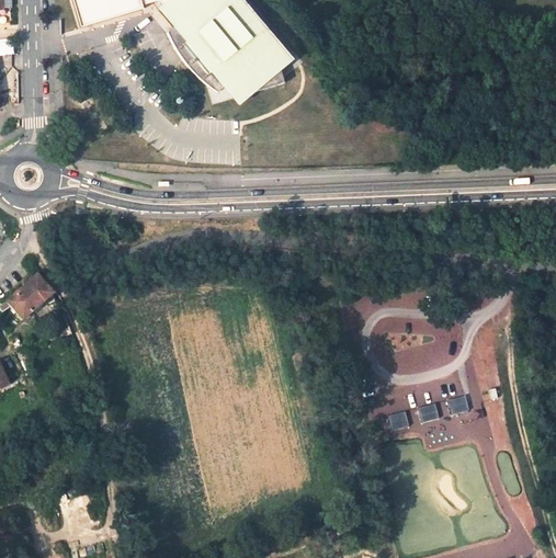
[(174,0),(162,9),(178,26),(170,32),(176,44),(181,55),(189,65),(195,73),(207,83),(215,89),(219,91),(227,86),(241,103),(253,93),(287,81),(283,68),(294,59),(245,0),(174,0)]
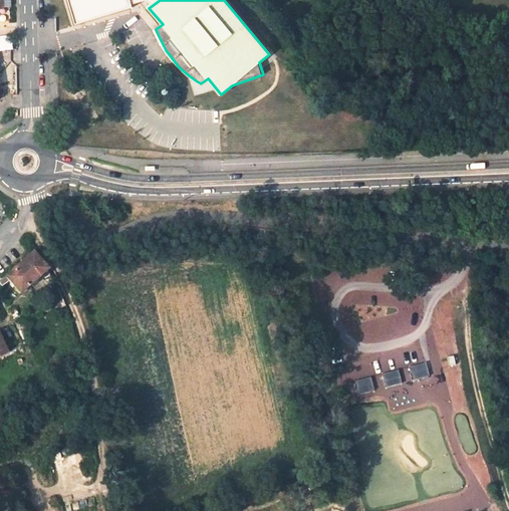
[(25,289),(51,265),(37,249),(9,273),(2,277),(7,282),(14,277),(25,289)]
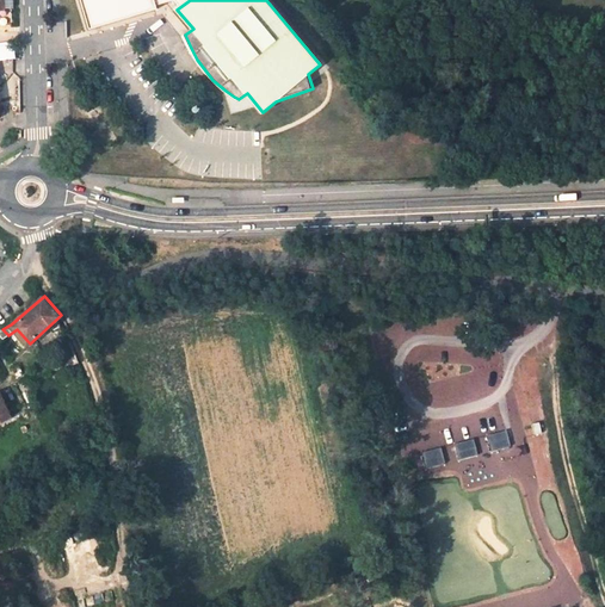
[(0,391),(0,420),(11,416),(1,391),(0,391)]
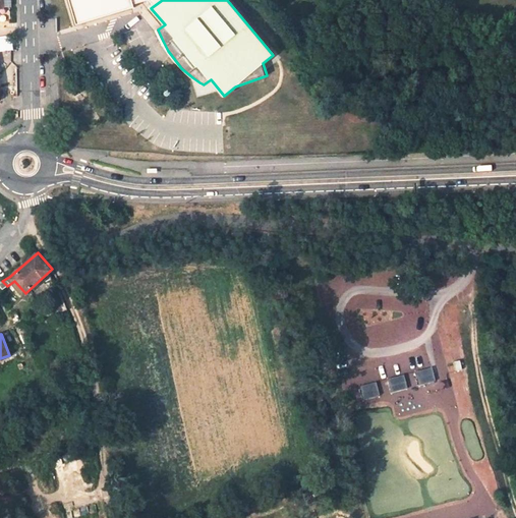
[(420,369),(423,383),(440,379),(437,364),(420,369)]
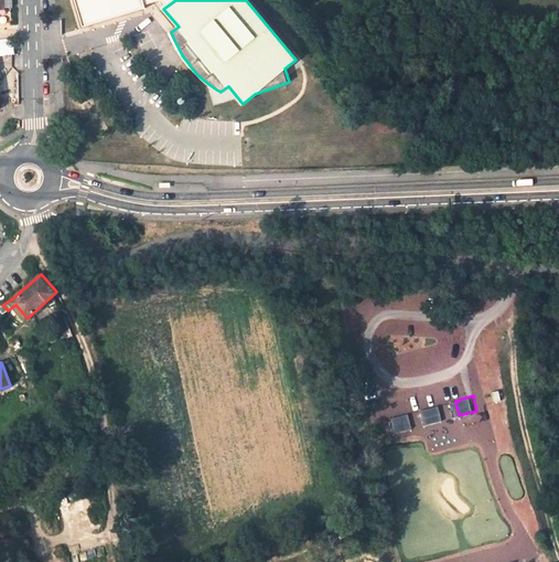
[(426,409),(429,423),(447,419),(442,404),(426,409)]
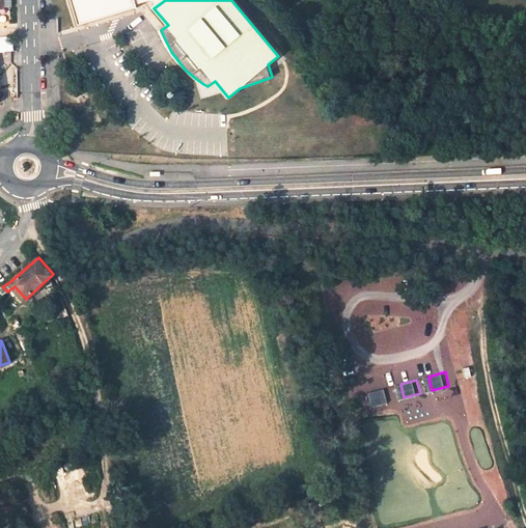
[(372,391),(376,405),(392,400),(388,387),(372,391)]
